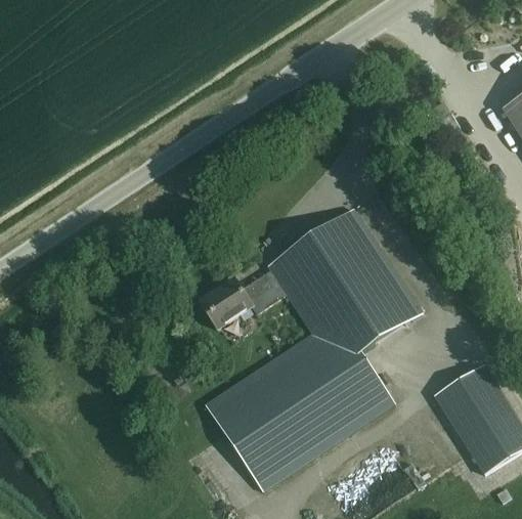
[(521,95),(504,109),(521,136),(521,95)]
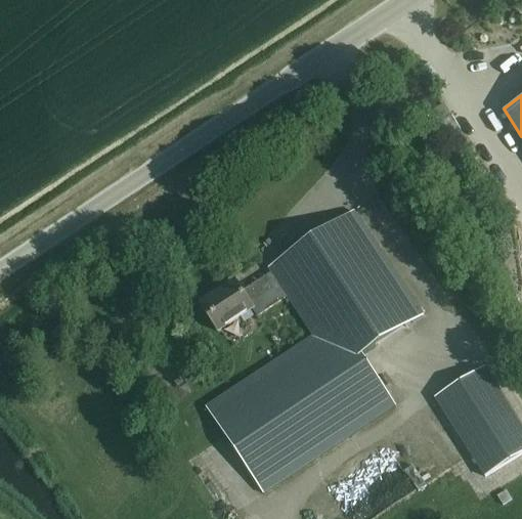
[(444,98),(424,111),(439,138),(461,126),(444,98)]
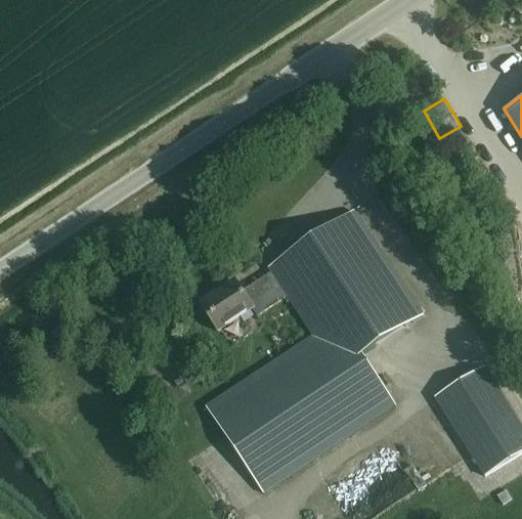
[(266,265),(269,268),(285,293),(311,332),(204,402),(261,489),(392,402),(359,351),(420,311),(352,208),(266,265)]
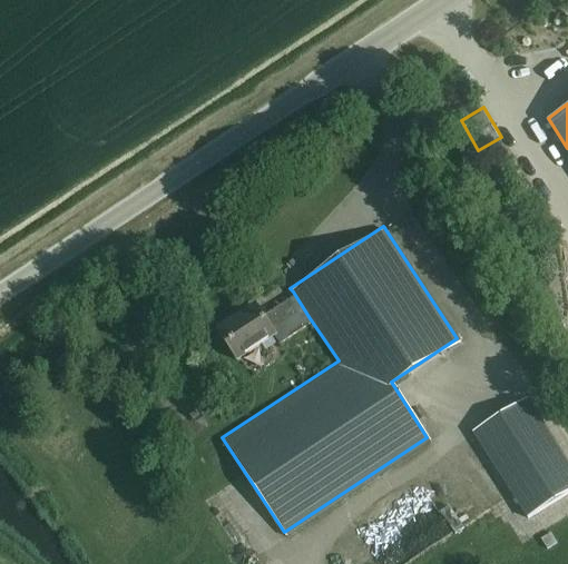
[(310,318),(293,292),(261,313),(253,302),(215,326),(235,356),(272,332),(277,340),(310,318)]
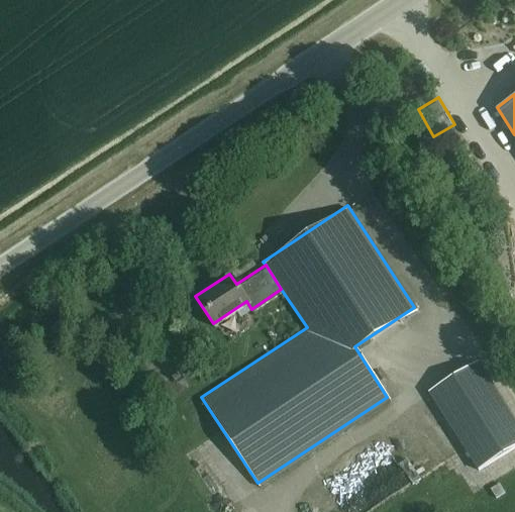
[(475,468),(514,441),(514,423),(476,360),(427,389),(475,468)]
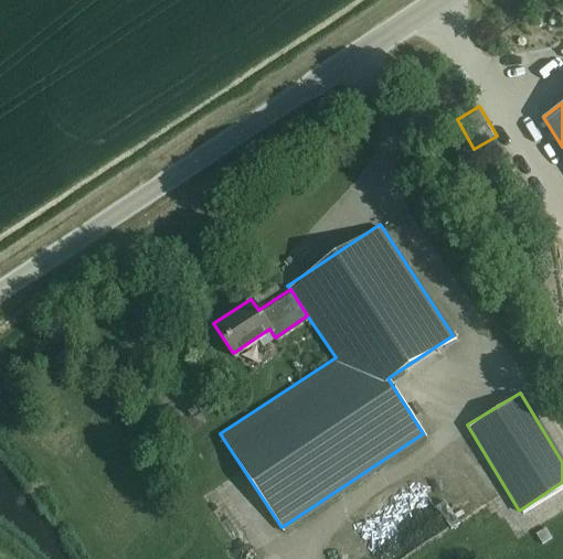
All buildings are outlined.
